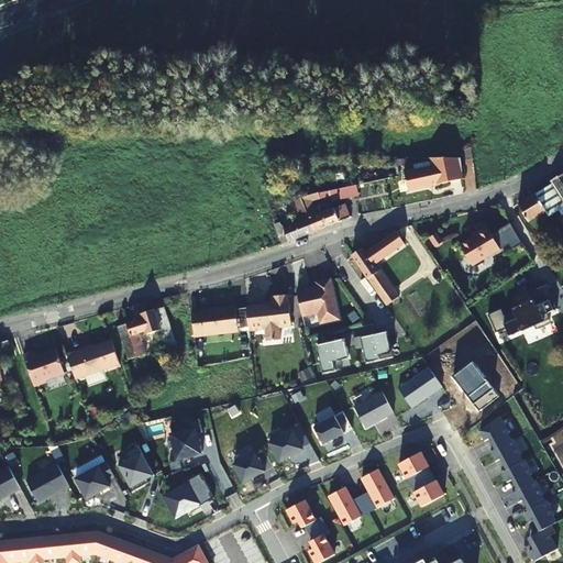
[(462,176),(461,155),(430,155),(431,164),(415,167),(415,166),(404,168),(408,187),(462,176)]
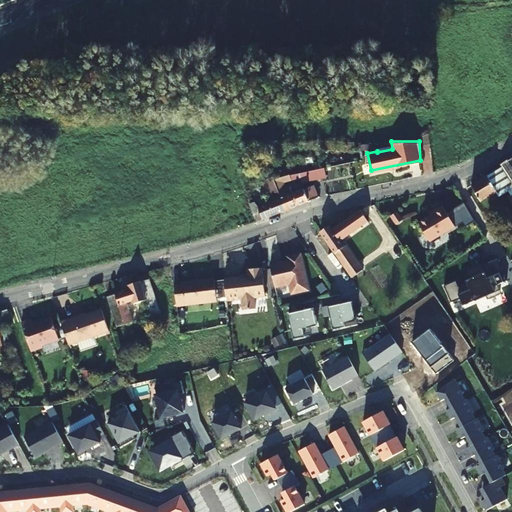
[(511,183),(511,158),(501,166),(511,183)]
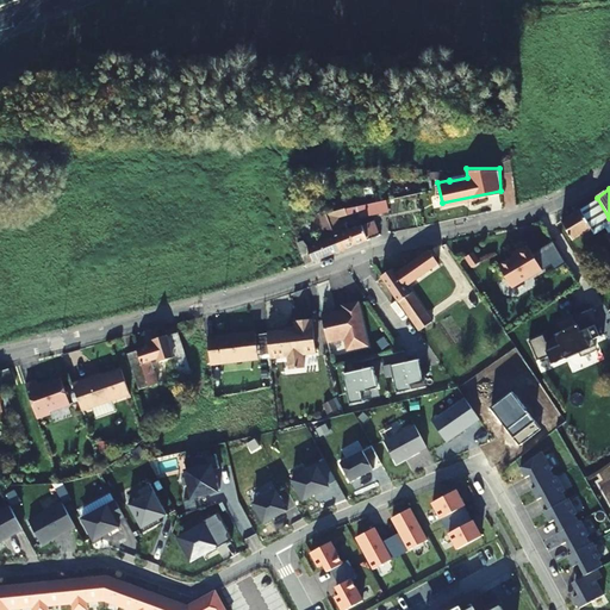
[(605,237),(609,234),(609,218),(597,198),(587,203),(589,205),(561,222),(573,241),(583,235),(586,240),(602,230),(605,237)]
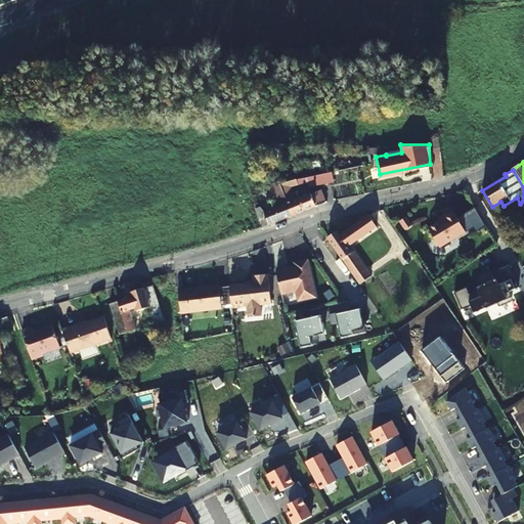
[(280,184),(292,215),(326,202),(321,189),(299,198),(297,191),(293,193),(291,186),(308,182),(308,185),(334,181),(333,171),(298,177),(280,184)]
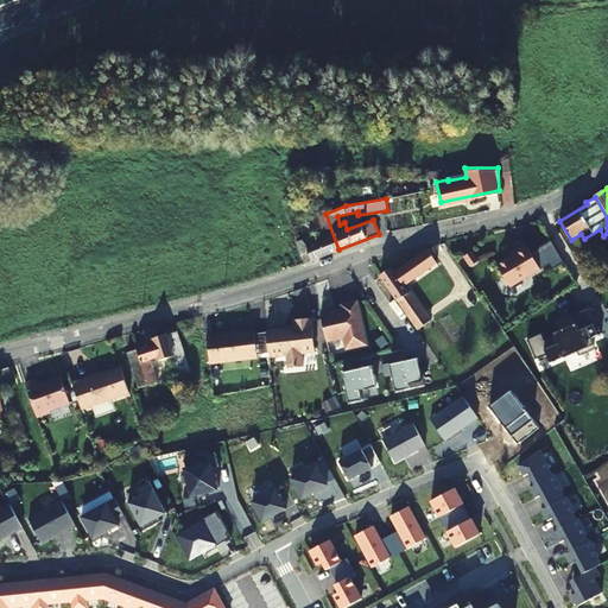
[(339,249),(325,214),(316,217),(324,238),(306,246),(302,239),(296,241),(304,263),(339,249)]
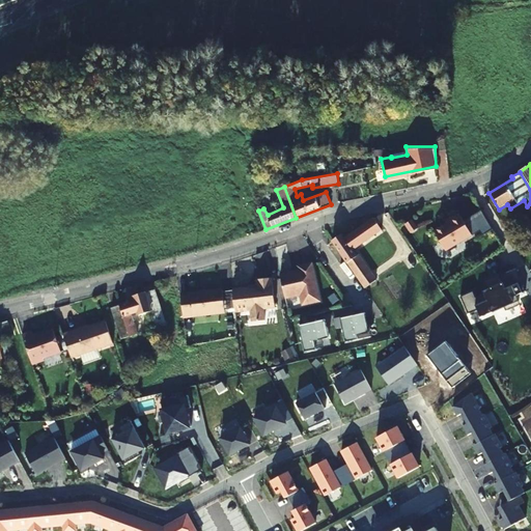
[(382,230),(372,219),(344,239),(341,235),(332,243),(364,288),(375,281),(358,256),(357,257),(353,251),(382,230)]
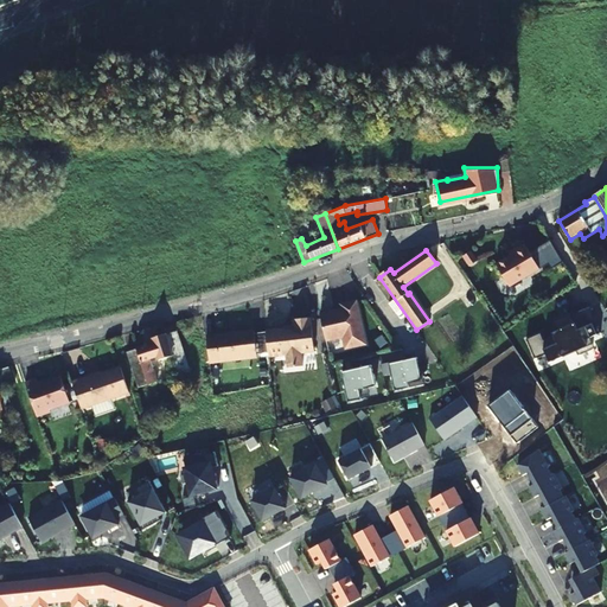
[(512,293),(542,275),(528,251),(516,257),(517,260),(499,270),(512,293)]
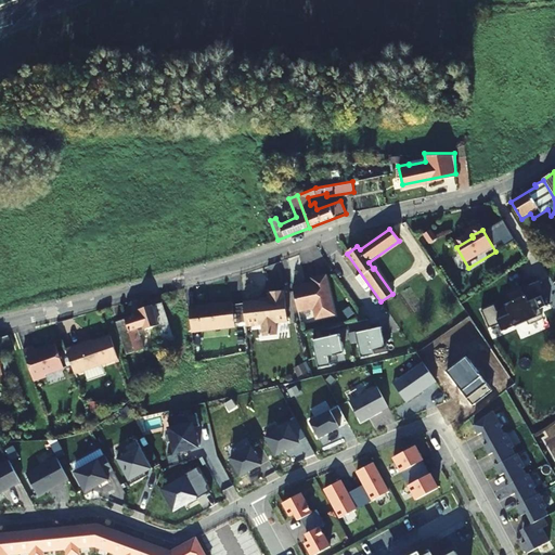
[(313,284),(293,288),(298,312),(314,308),(317,319),(334,314),(325,276),(312,279),(313,284)]
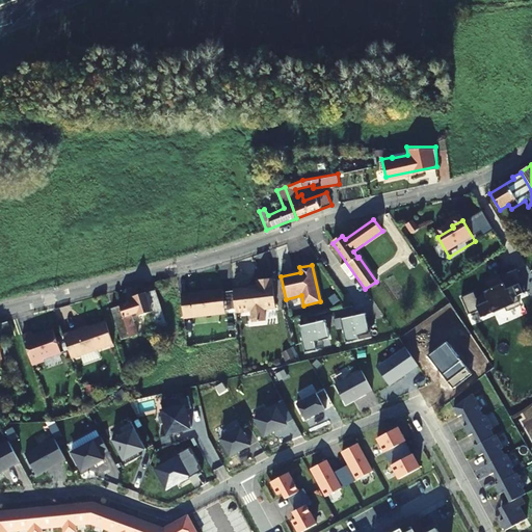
[(474,293),(461,298),(469,316),(478,312),(481,319),(506,309),(507,311),(520,306),(516,297),(526,293),(516,270),(500,277),(503,284),(489,290),(490,292),(476,299),(474,293)]
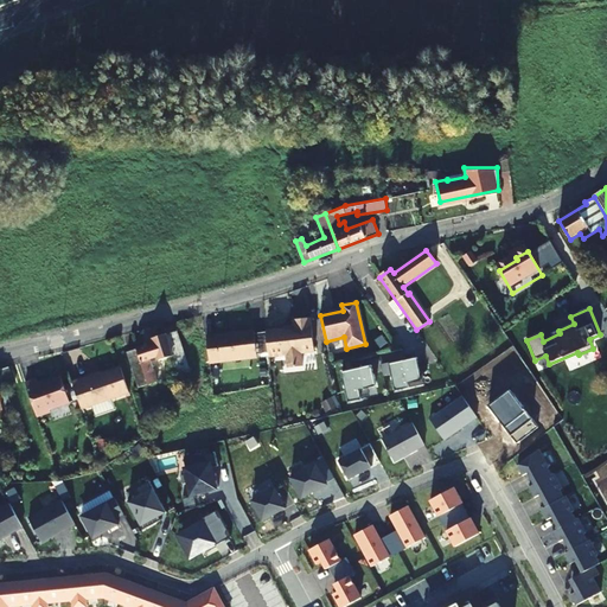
[(266,331),(269,357),(286,355),(288,368),(302,366),(301,353),(314,352),(311,318),(293,320),(293,327),(266,331)]
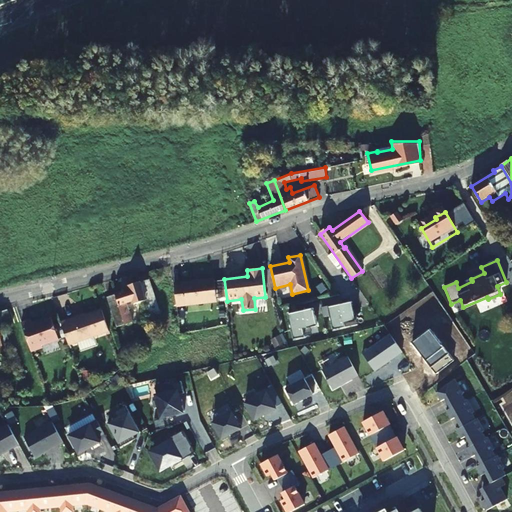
[(160,313),(149,280),(128,287),(129,291),(107,298),(117,327),(132,322),(126,305),(144,299),(150,316),(160,313)]
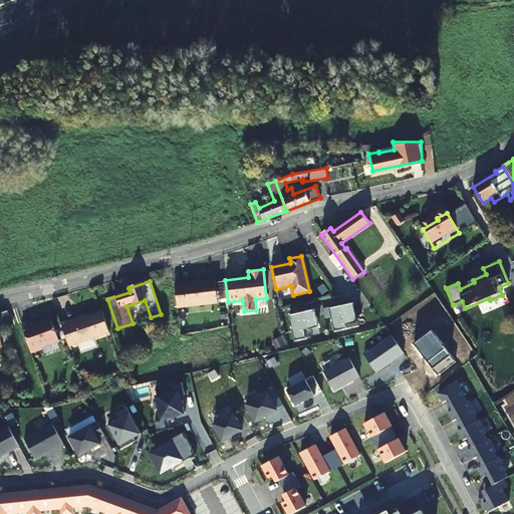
[(178,306),(178,309),(218,304),(216,281),(197,283),(197,284),(196,285),(193,286),(191,284),(175,286),(177,295),(178,306)]
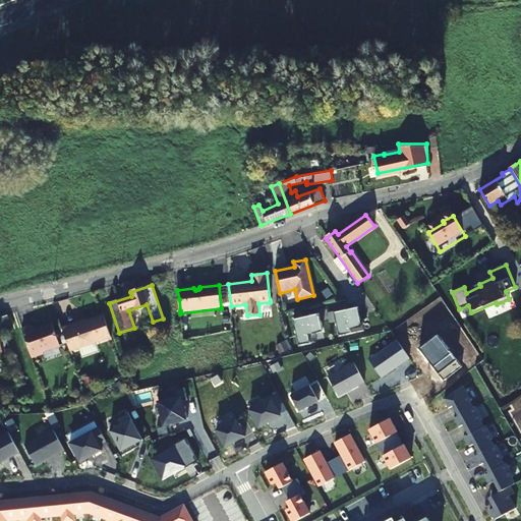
[(358,307),(334,312),(339,336),(362,330),(358,307)]
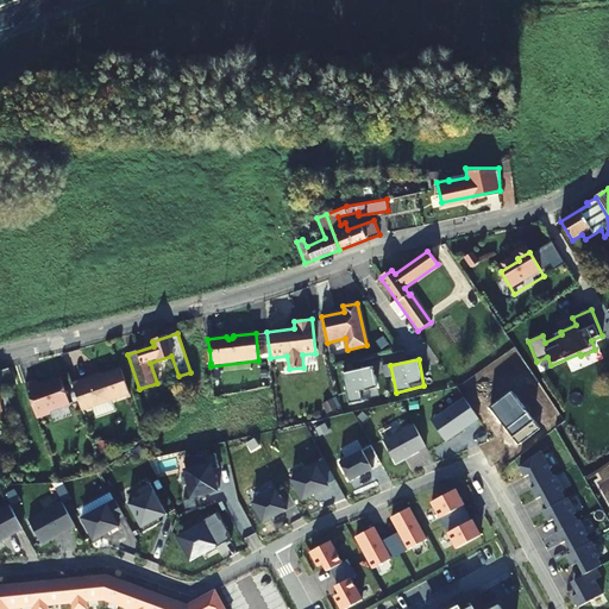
[(377,388),(372,366),(343,374),(350,403),(366,400),(365,390),(377,388)]
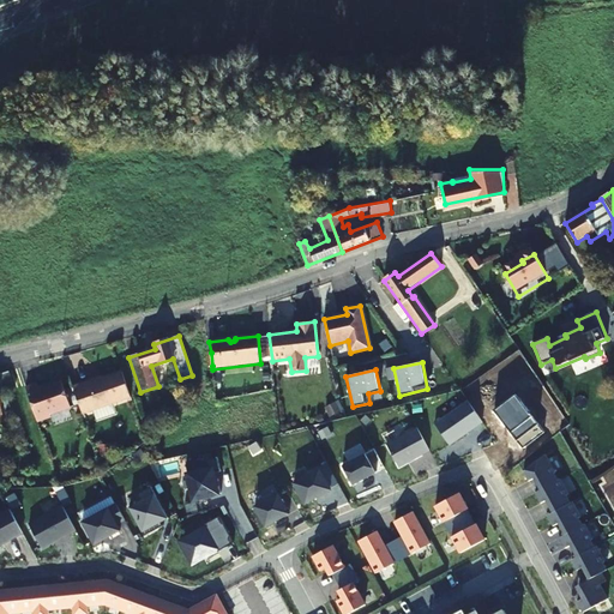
[(14,390),(8,373),(0,374),(0,379),(5,392),(14,390)]
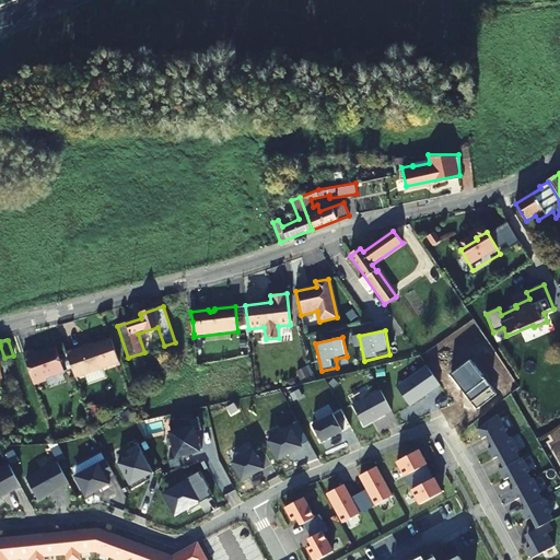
[(117,364),(109,340),(81,350),(80,348),(65,353),(73,378),(117,364)]
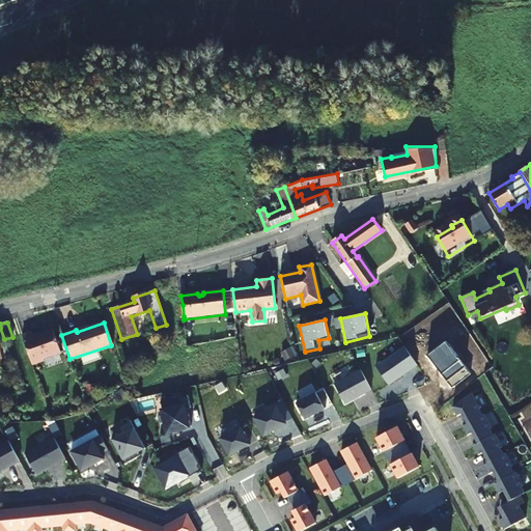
[(32,334),(23,337),(32,365),(44,362),(43,359),(60,354),(53,332),(33,338),(32,334)]
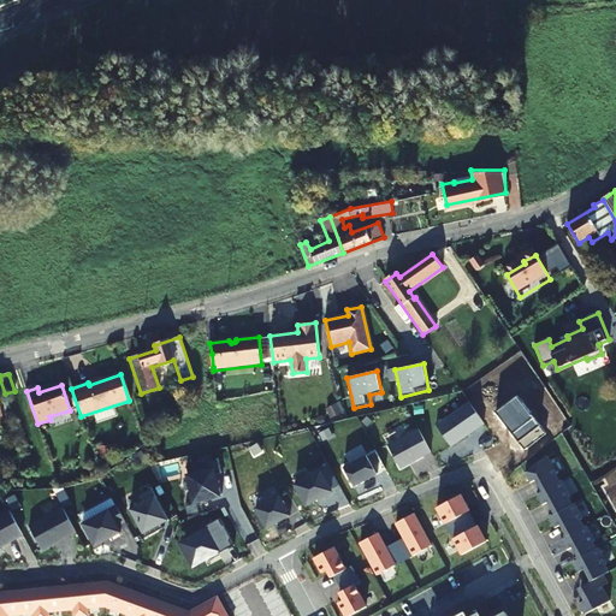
[(484,424),(469,402),(436,426),(451,446),(484,424)]
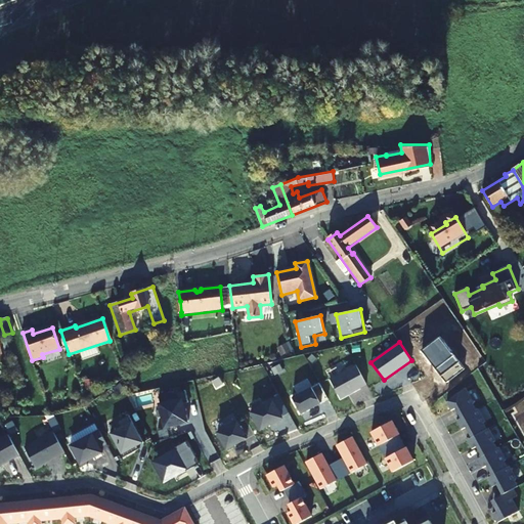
[(340,398),(348,394),(347,393),(351,391),(352,392),(366,385),(356,365),(330,379),(340,398)]
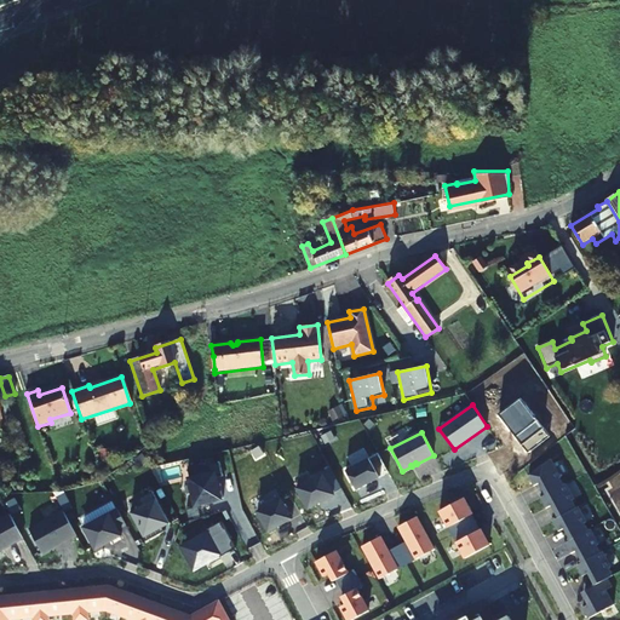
[(368,458),(345,471),(356,491),(379,478),(368,458)]
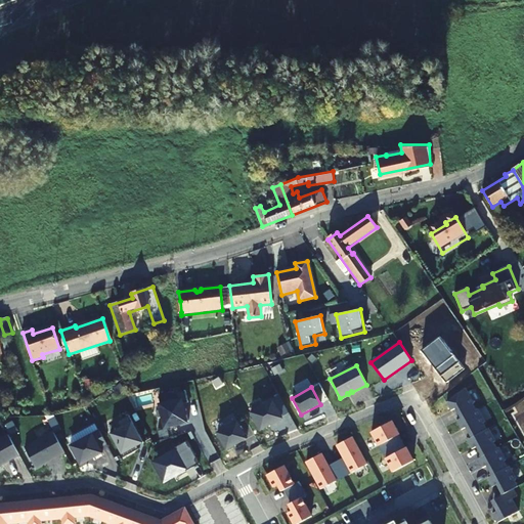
[(473,404),(465,389),(446,403),(450,411),(455,408),(461,419),(475,411),(472,405),(473,404)]
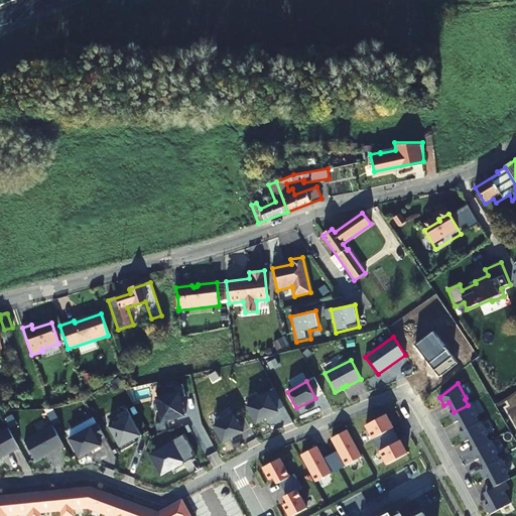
[(182,385),(156,391),(162,420),(185,414),(183,402),(180,403),(179,398),(185,396),(182,385)]
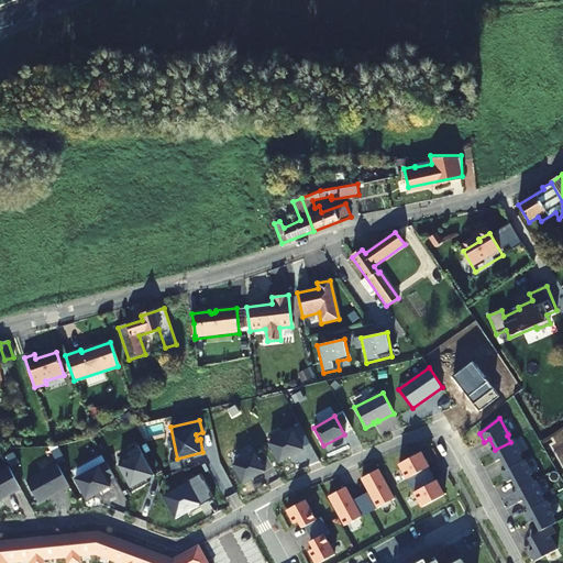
[(269,443),(279,462),(287,459),(286,457),(302,449),(293,430),(269,443)]
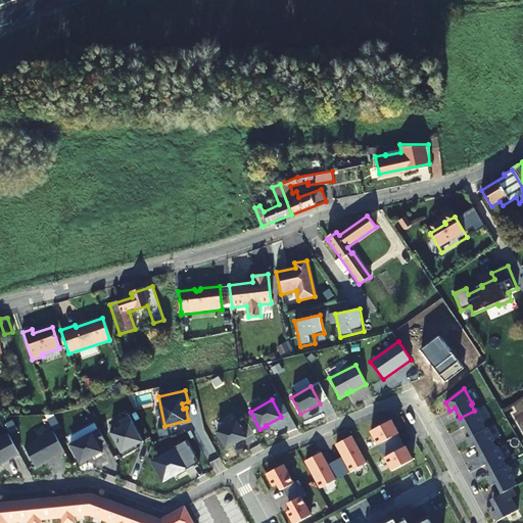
[(485,421),(478,409),(474,411),(460,418),(456,420),(461,429),(465,427),(470,437),(486,429),(483,422),(485,421)]
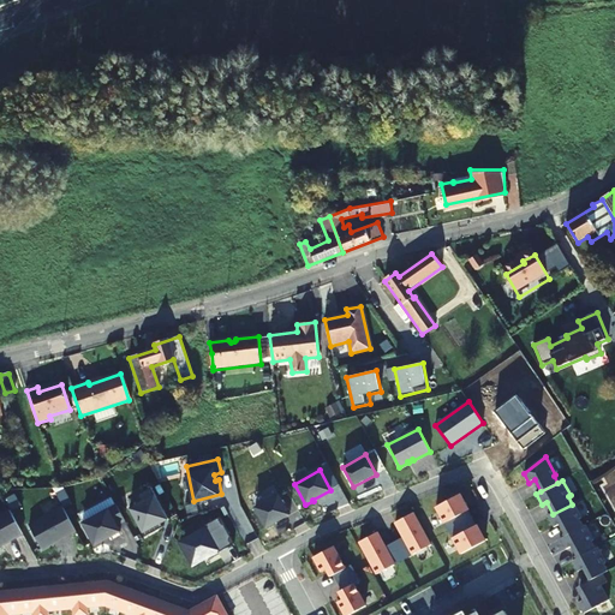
[(141,503),(130,509),(144,537),(162,527),(160,524),(168,519),(150,488),(137,495),(141,503)]
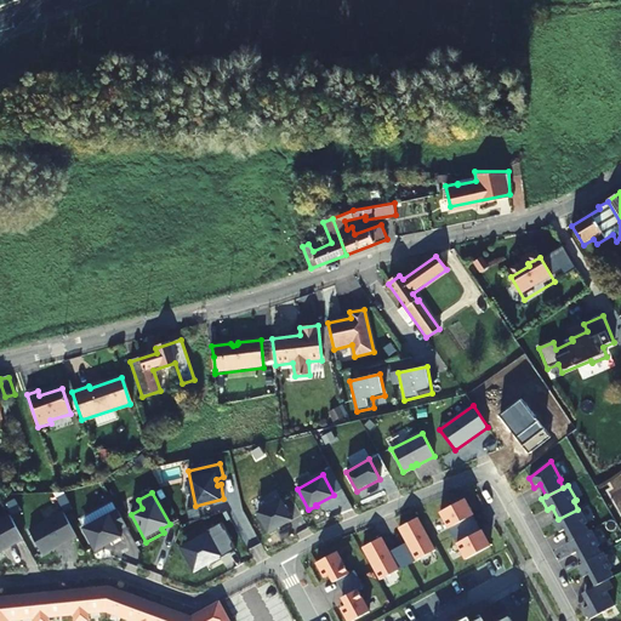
[(472,516),(473,514),(463,499),(439,511),(466,559),(490,546),(482,530),(480,530),(472,516)]
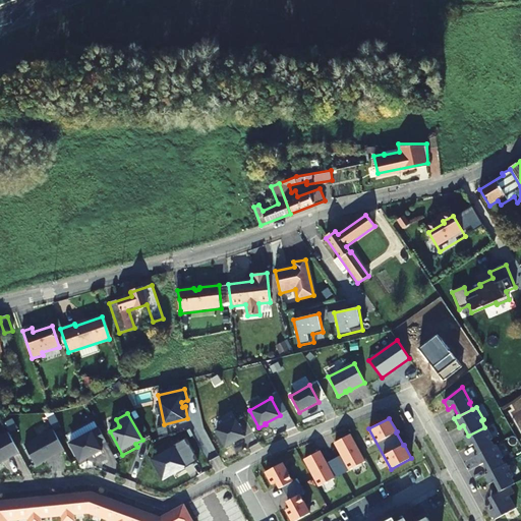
[(225,447),(237,440),(237,441),(245,437),(236,419),(216,430),(225,447)]
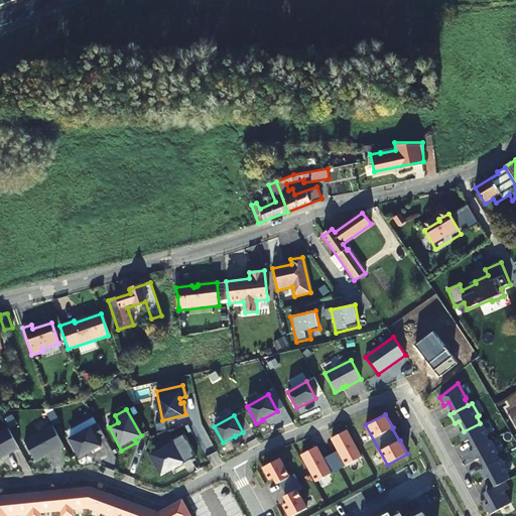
[(489,435),(482,422),(480,423),(464,431),(460,433),(465,442),(469,440),(474,449),(490,442),(487,436),(489,435)]
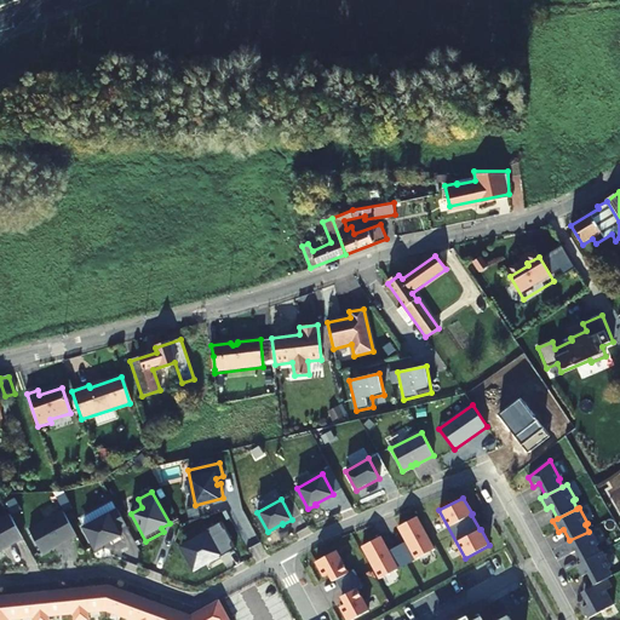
[(118,529),(126,524),(116,509),(82,528),(95,550),(121,537),(118,529)]
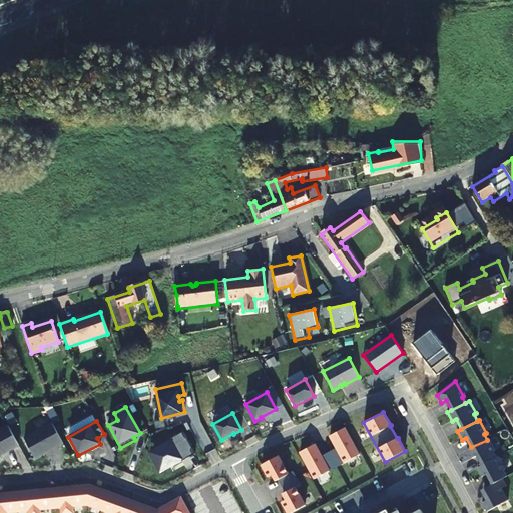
[(63,443),(51,423),(24,438),(35,459),(63,443)]
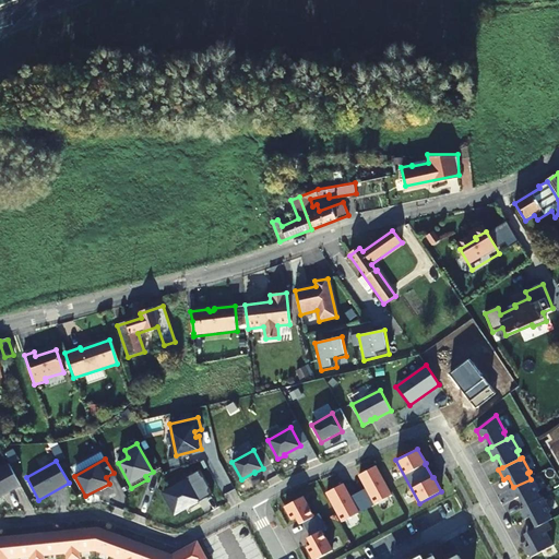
[(0,468),(0,496),(21,486),(9,464),(0,468)]
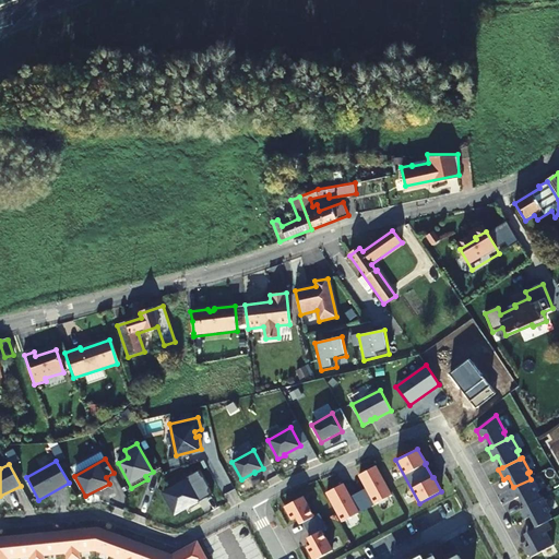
[(342,484),(326,492),(342,522),(391,495),(375,465),(358,474),(366,487),(349,497),(342,484)]
